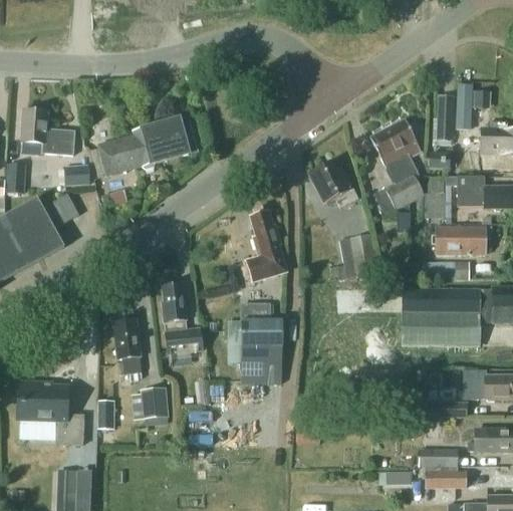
[(73,155),(75,131),(47,129),(48,111),(24,109),(21,142),(42,143),(42,153),(73,155)]
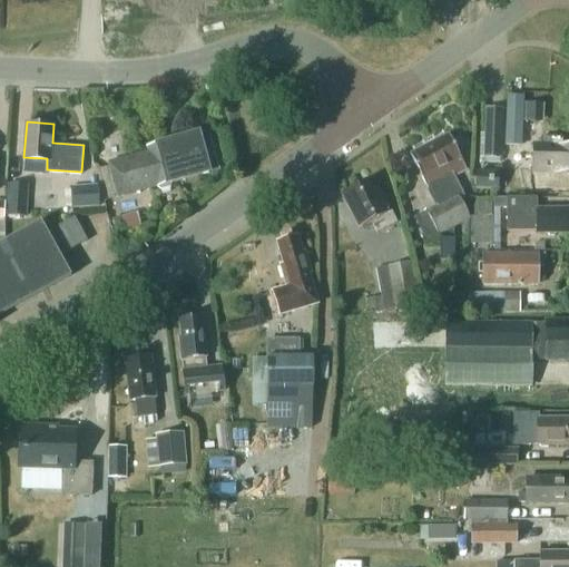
[(500,156),(501,129),(486,128),(484,155),(500,156)]
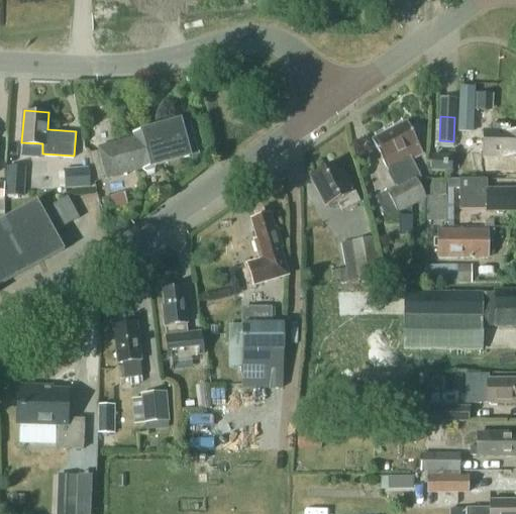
[(132,129),(134,136),(100,145),(101,148),(91,150),(99,180),(142,168),(146,170),(155,169),(156,164),(191,155),(181,118),(145,127),(145,126),(132,129)]
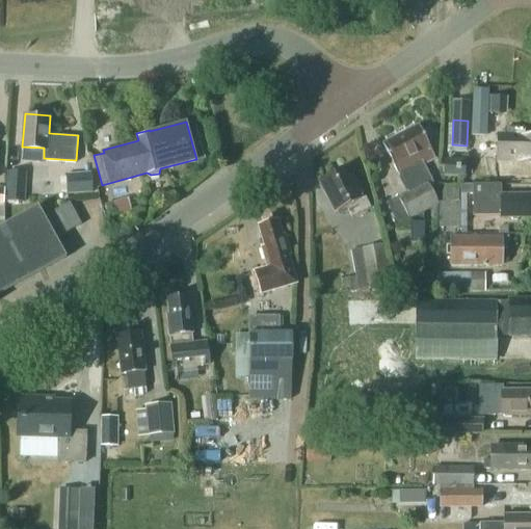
[(431,184),(434,182),(432,177),(425,162),(436,156),(420,124),(383,142),(400,175),(401,174),(409,188),(398,194),(409,217),(440,201),(431,184)]
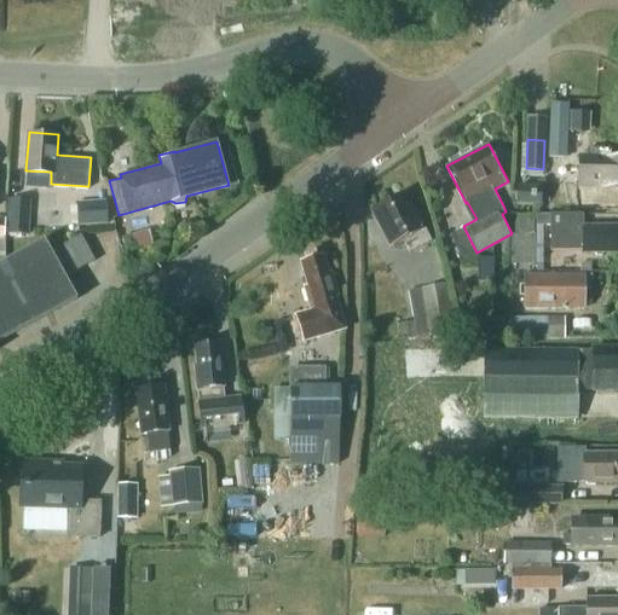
[(604,186),(617,186),(617,155),(611,155),(611,146),(589,145),(589,155),(581,154),(579,185),(604,185),(604,186)]
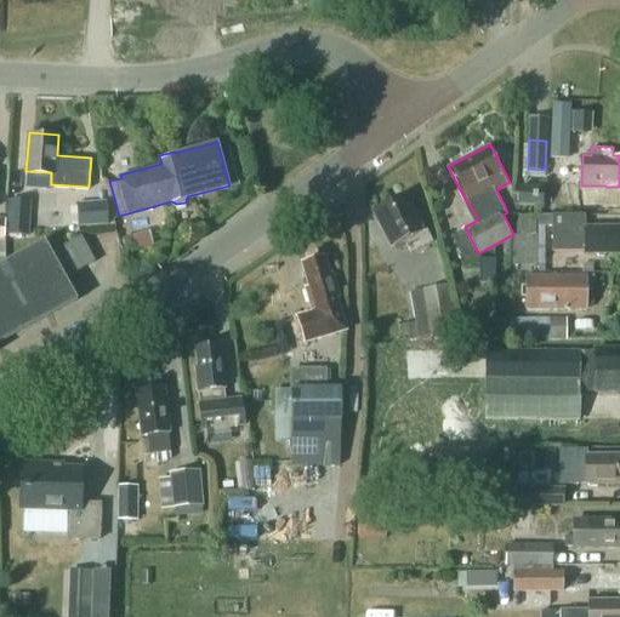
[(521,184),(519,203),(544,203),(544,186),(521,184)]
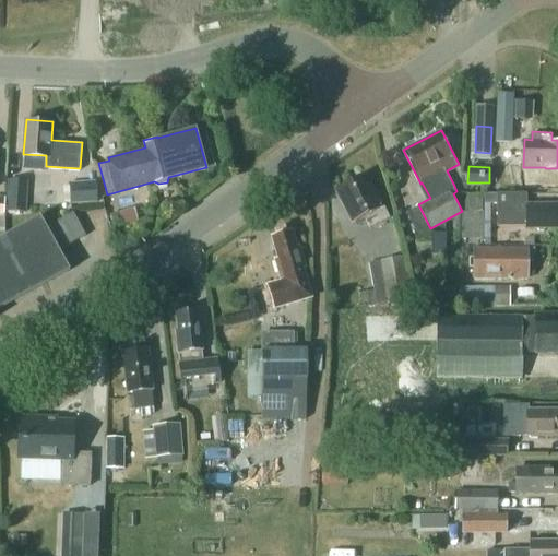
[(353,221),(365,215),(370,226),(389,216),(366,172),(335,188),(353,221)]
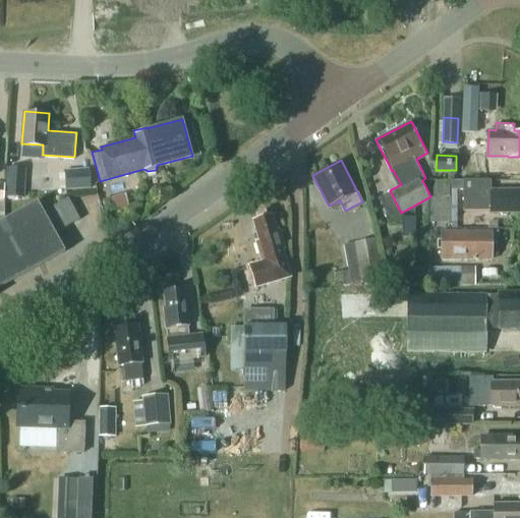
[(8,166),(7,194),(23,195),(25,167),(8,166)]
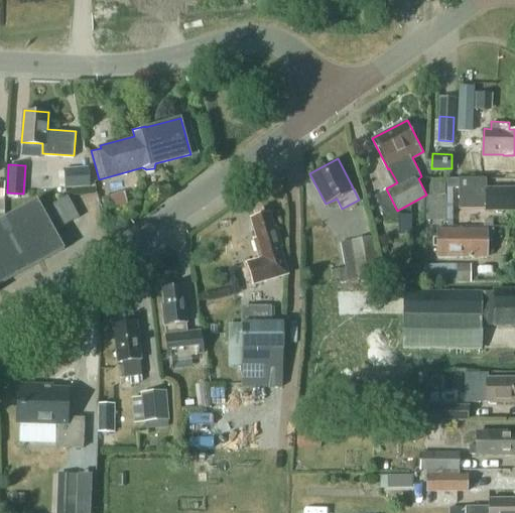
[(66,185),(90,183),(89,167),(65,169),(66,185)]
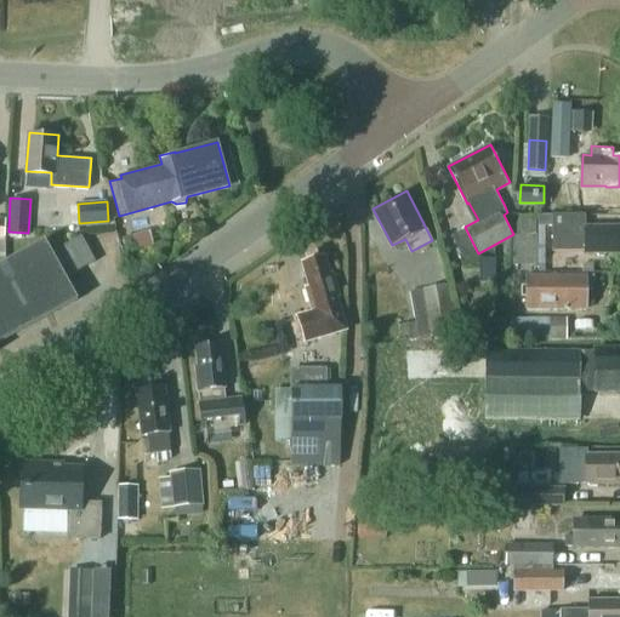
[(619,224),(586,224),(586,212),(552,212),(553,249),(585,249),(585,251),(597,251),(599,253),(604,253),(607,251),(619,251),(619,224)]
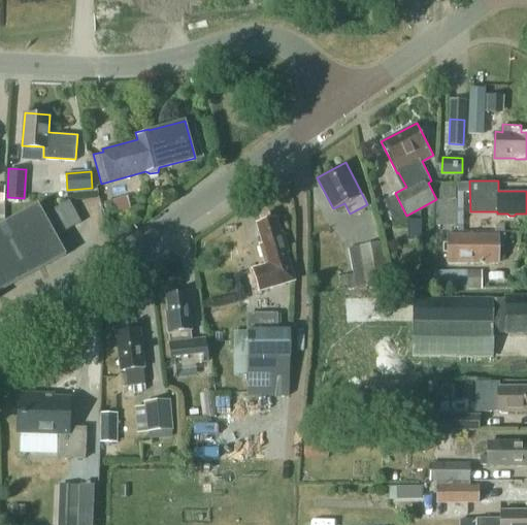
[(447,198),(456,198),(456,185),(439,185),(439,198),(447,198)]
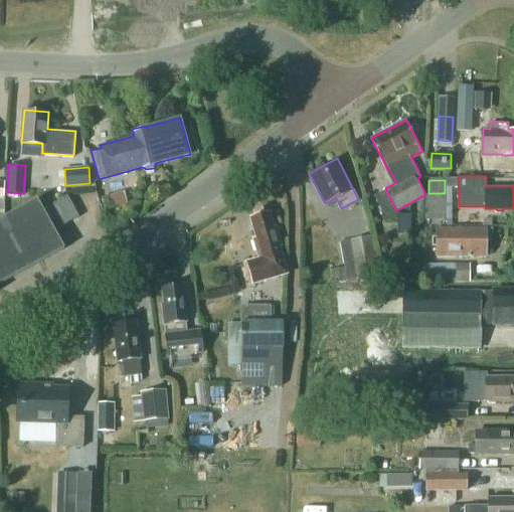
[(445,193),(436,193),(437,215),(446,215),(446,192),(445,193)]
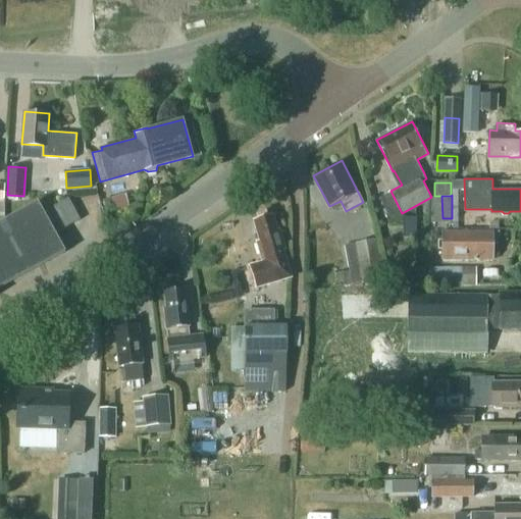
[(0,286),(65,251),(55,232),(81,218),(68,197),(44,210),(38,201),(0,220),(0,286)]
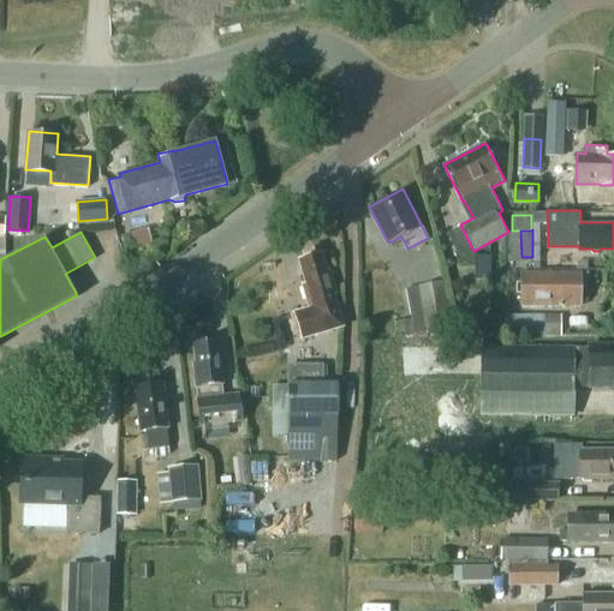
[(310,299),(313,306),(294,311),(302,337),(333,329),(332,322),(341,319),(333,292),(337,292),(329,269),(327,269),(322,251),(300,258),(307,281),(303,282),(308,299),(310,299)]
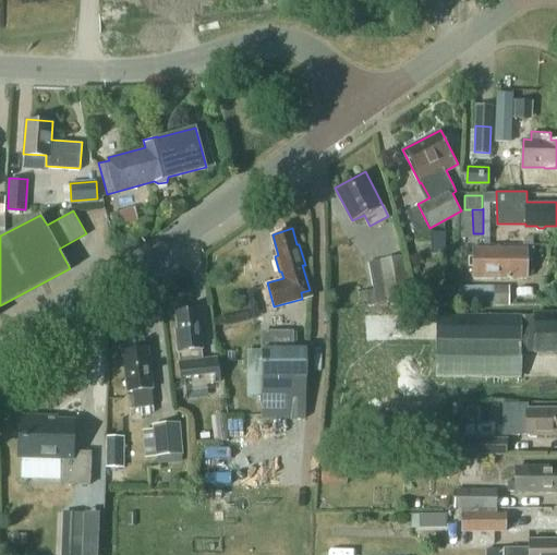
[(527,260),(527,246),(473,245),(473,276),(527,276),(527,273),(530,273),(533,270),(533,263),(530,260),(527,260)]
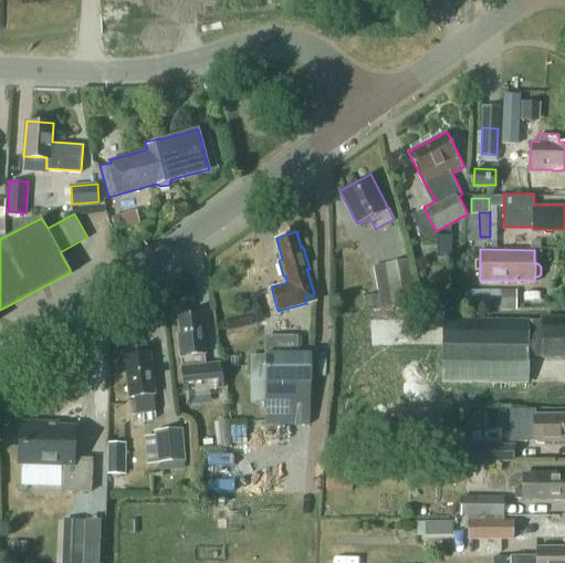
[(385,262),(394,305),(417,301),(408,258),(385,262)]
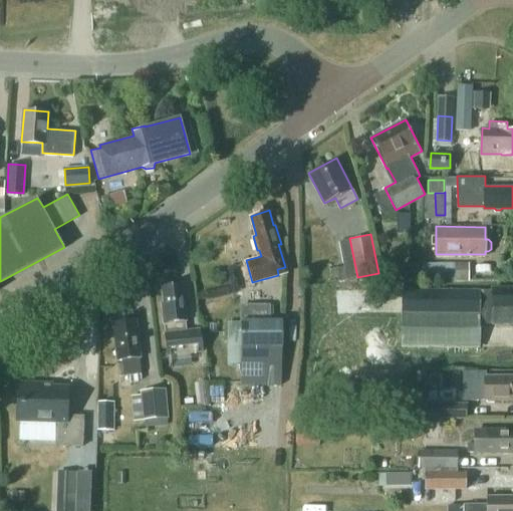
[(425,262),(425,276),(469,276),(469,262),(425,262)]
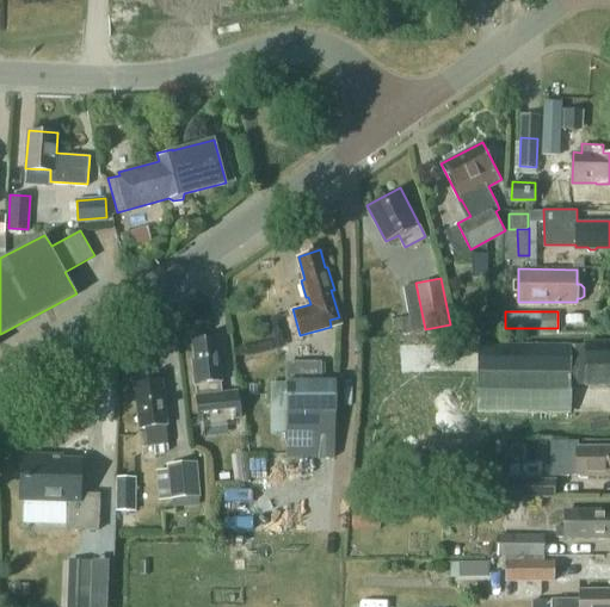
[(196,357),(192,358),(195,382),(199,420),(240,416),(238,390),(222,391),(221,379),(216,336),(193,339),(196,357)]
